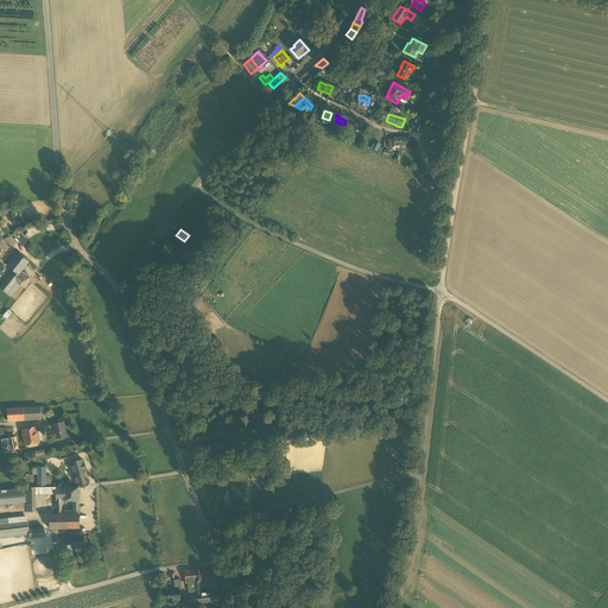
[(178,249),(184,241),(176,235),(170,244),(178,249)]
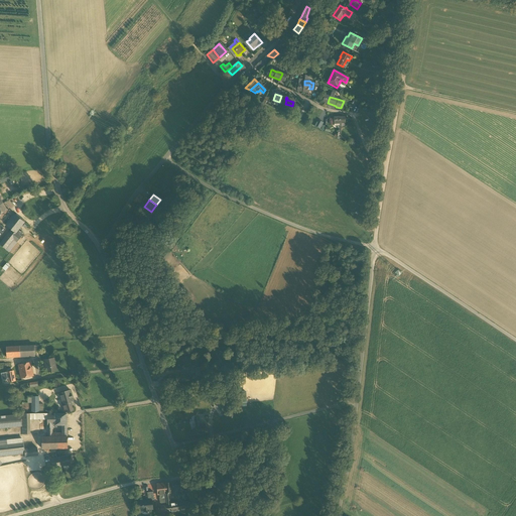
[(6,225),(7,226),(15,215),(14,214),(6,225)]
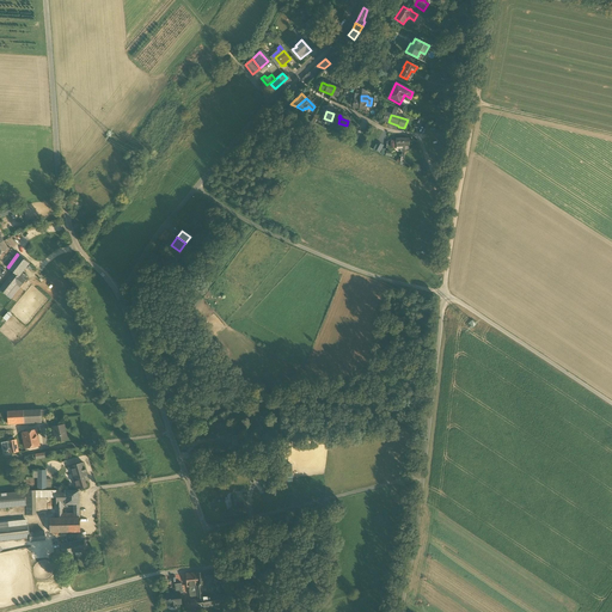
[(13,273),(18,277),(20,275),(29,263),(18,255),(8,268),(13,273)]
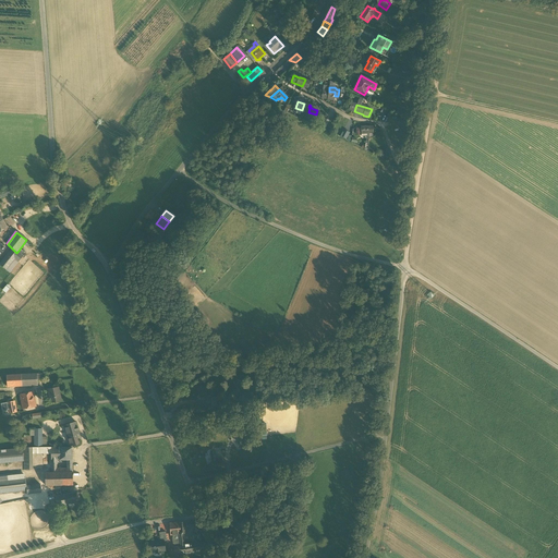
[(12,249),(0,263),(0,265),(7,270),(15,259),(19,263),(24,255),(19,251),(16,253),(12,249)]
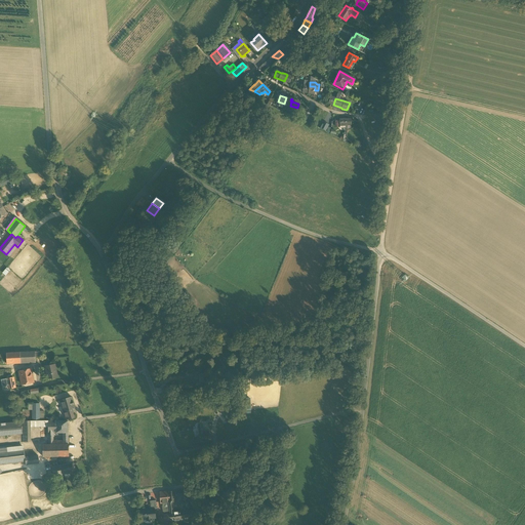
[(9,256),(17,247),(14,244),(6,254),(9,256)]
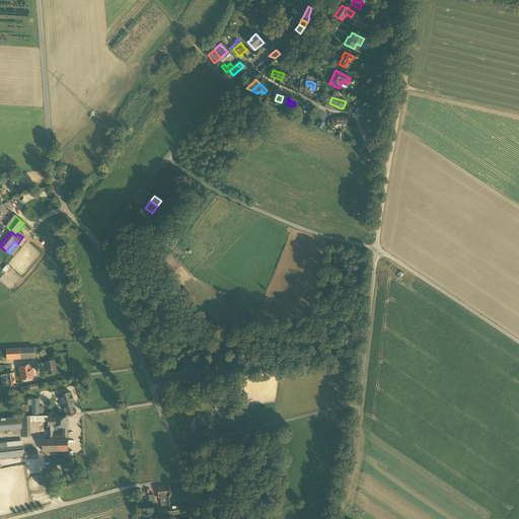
[(24,355),(31,355),(30,348),(19,349),(20,358),(25,358),(24,355)]
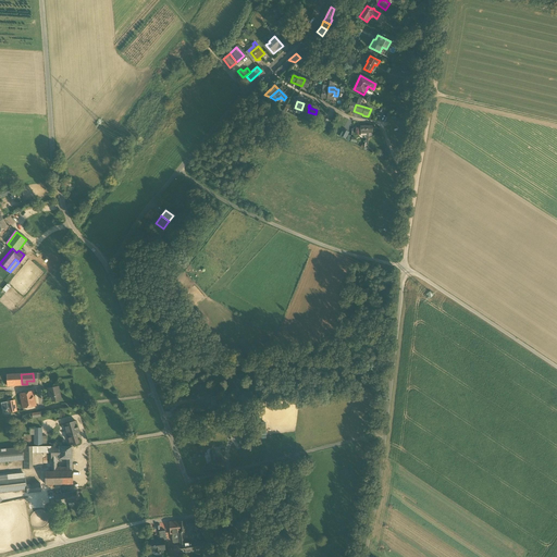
[(22,385),(22,384),(21,374),(7,375),(7,384),(7,386),(12,386),(22,385)]
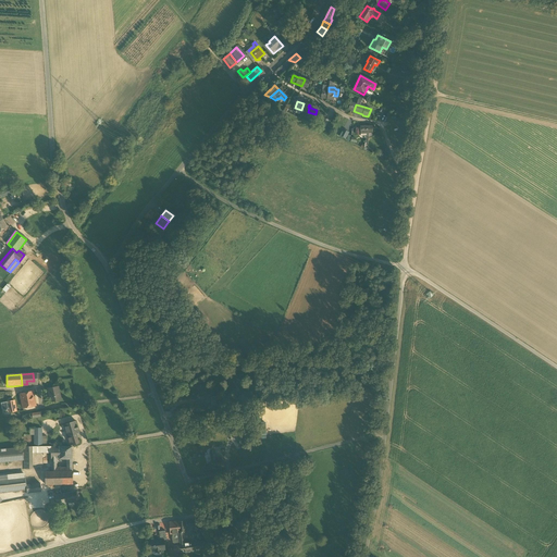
[(47,388),(50,403),(61,400),(61,399),(60,400),(58,387),(59,387),(59,386),(47,388)]
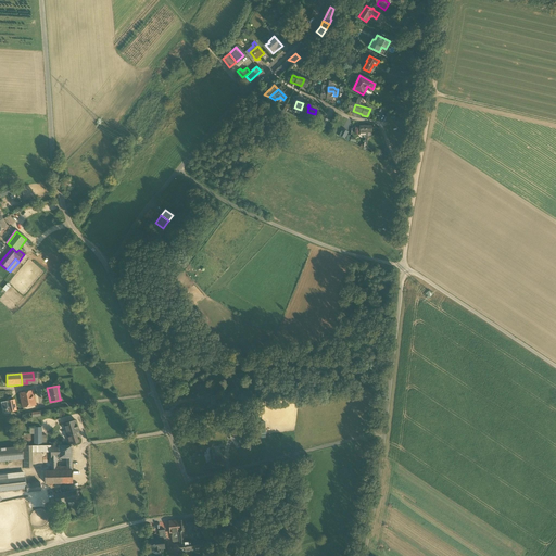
[(21,400),(23,407),(36,405),(33,391),(22,393),(23,399),(21,400)]
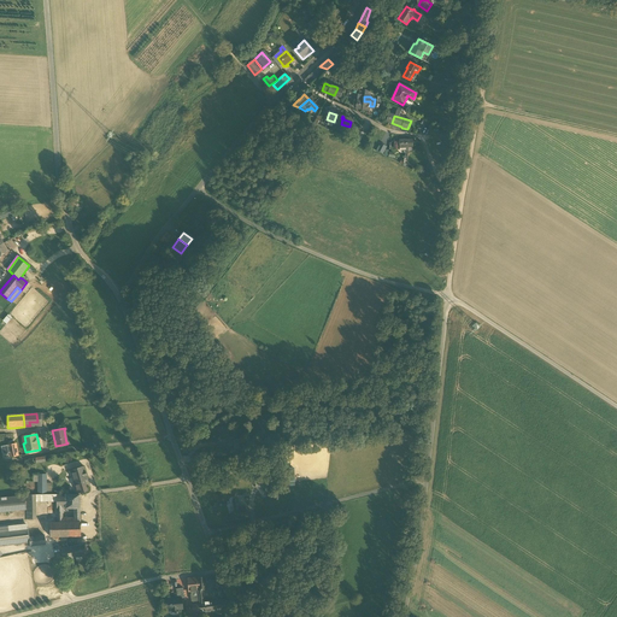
[(209,456),(210,459),(213,459),(213,456),(217,456),(227,454),(225,446),(210,447),(211,456),(209,456)]
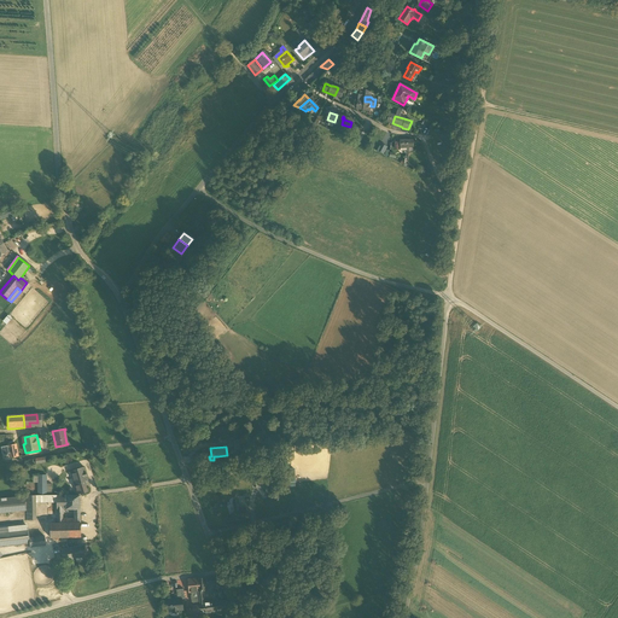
[(77,494),(77,495),(87,493),(85,482),(88,481),(85,467),(70,471),(75,485),(77,494)]
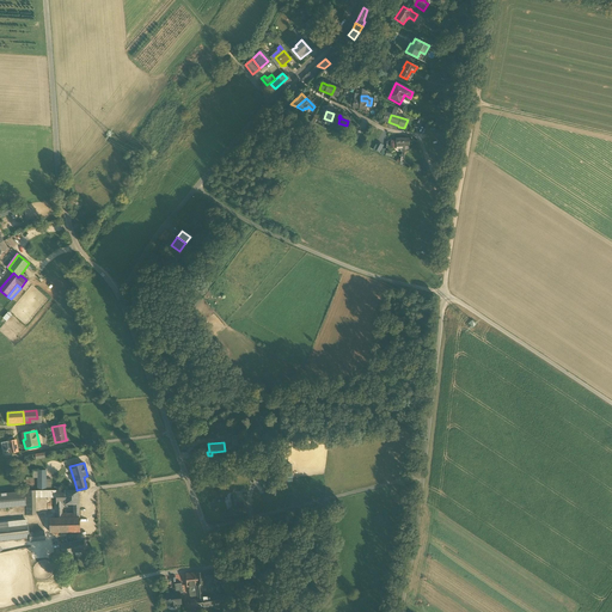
[(0,508),(25,506),(26,506),(25,497),(25,491),(0,494),(0,508)]
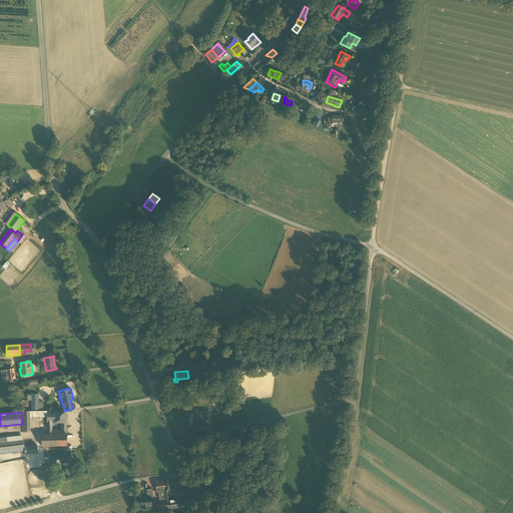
[(29,432),(29,417),(29,412),(24,412),(21,412),(21,417),(22,424),(21,424),(21,432),(29,432)]
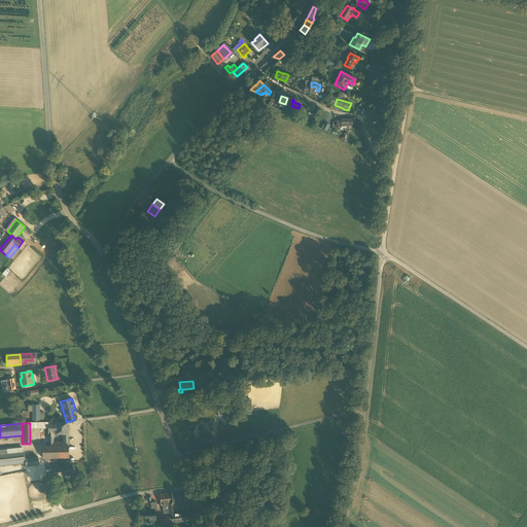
[(56,423),(56,434),(63,434),(68,434),(68,423),(56,423)]
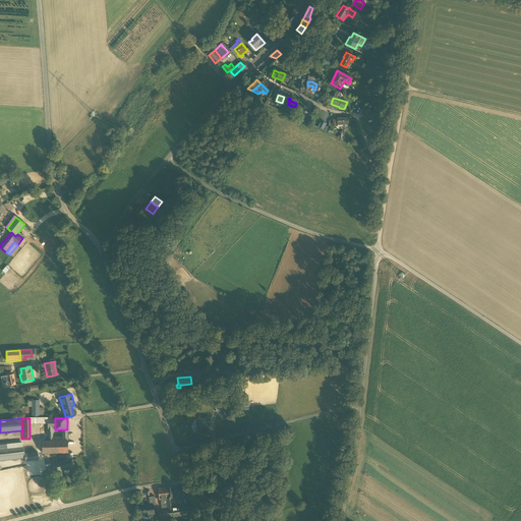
[(198,430),(198,433),(193,435),(191,436),(192,439),(194,440),(199,438),(209,437),(207,428),(203,429),(198,430)]
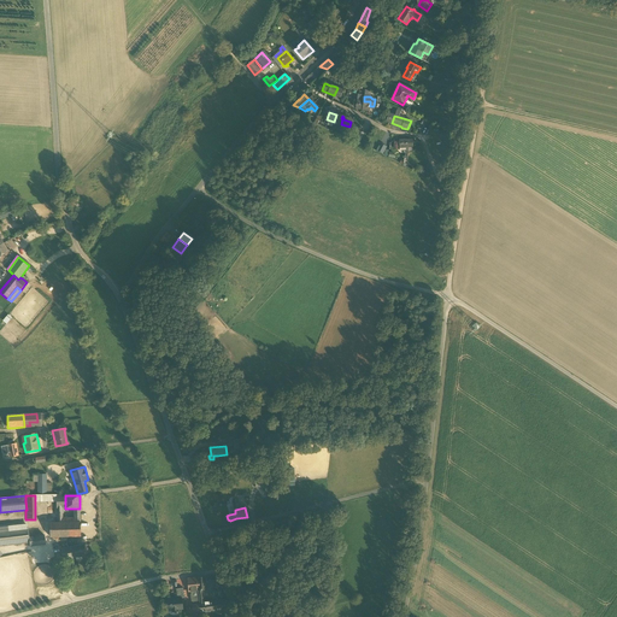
[(51,538),(70,536),(77,536),(81,536),(80,522),(75,522),(66,522),(63,522),(58,523),(51,523),(51,538)]
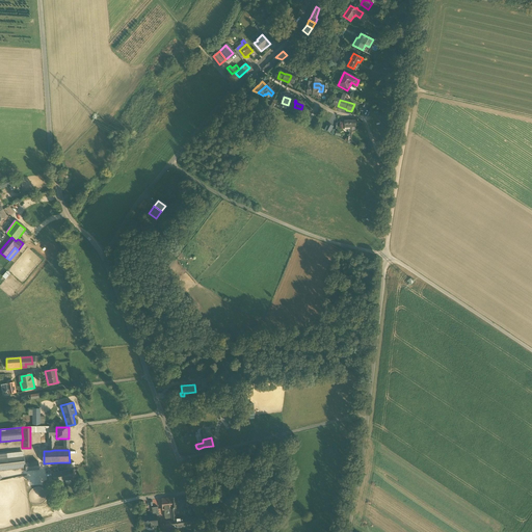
[(0,471),(26,468),(25,463),(24,455),(0,457),(0,471)]
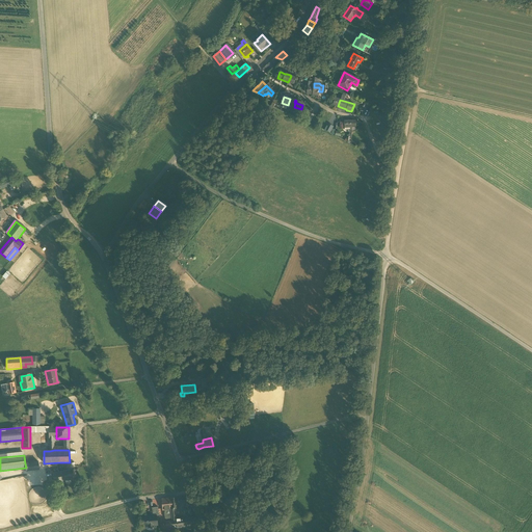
[(38,462),(25,463),(26,468),(26,471),(40,470),(38,462)]
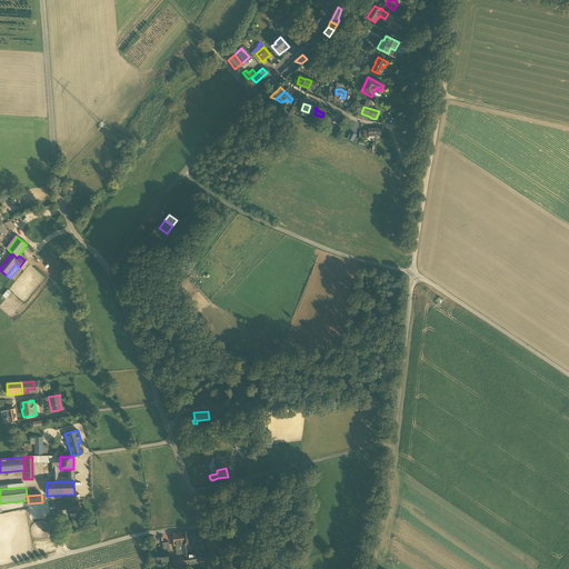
[(80,512),(78,502),(68,503),(70,513),(80,512)]
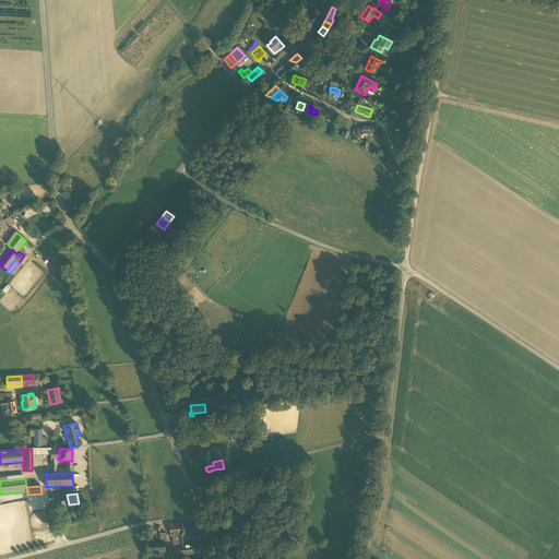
[(62,507),(69,504),(67,495),(55,497),(57,507),(62,507)]
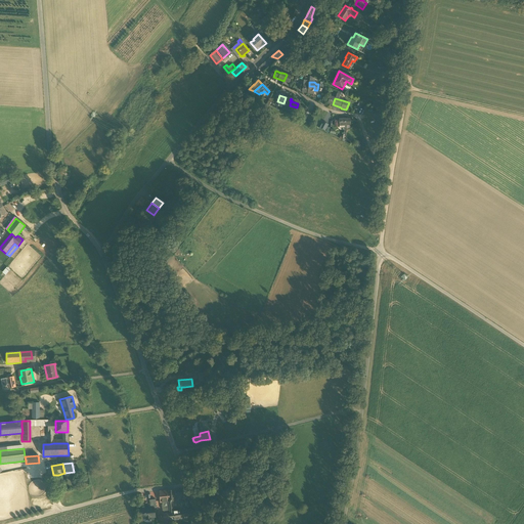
[(165,513),(170,512),(169,506),(168,501),(168,490),(160,491),(160,503),(162,503),(163,505),(163,509),(165,508),(165,513)]
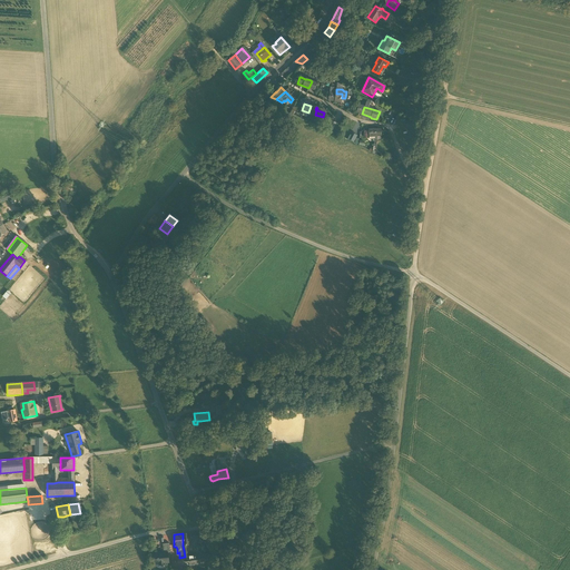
[(159,564),(159,566),(164,564),(164,563),(168,562),(167,553),(167,552),(164,553),(153,554),(154,564),(159,563),(159,564)]
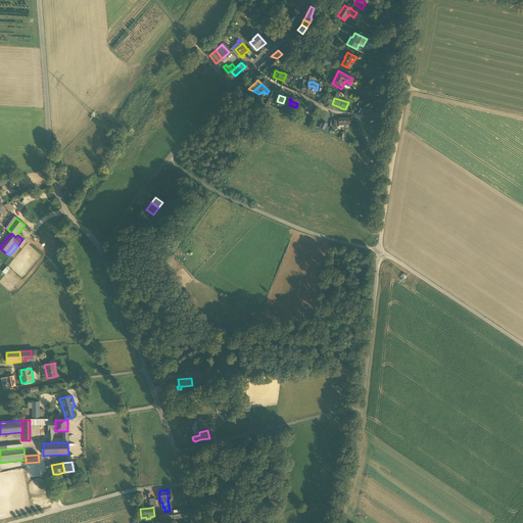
[(191,509),(181,510),(182,517),(191,516),(191,509)]
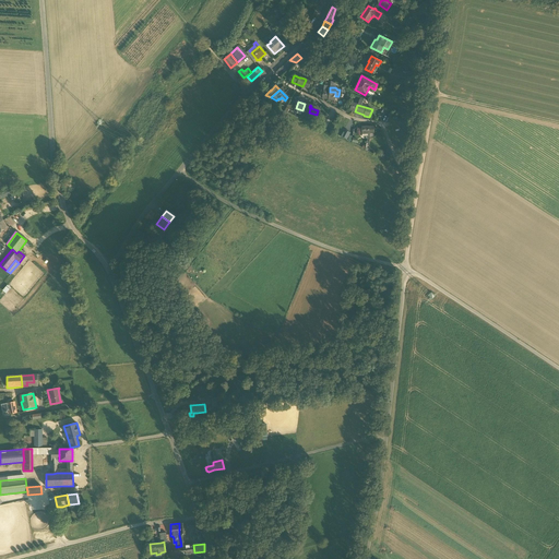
[(182,555),(194,552),(193,545),(185,547),(181,547),(182,554),(182,555)]
